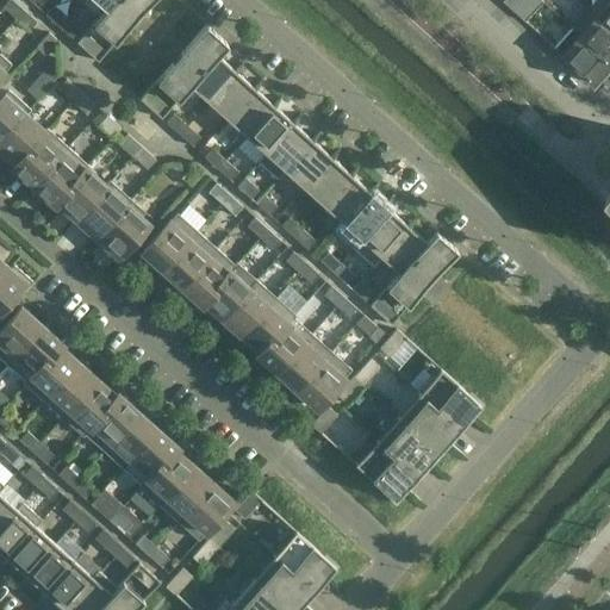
[(23,10),(12,0),(7,0),(2,6),(16,18),(23,10)]
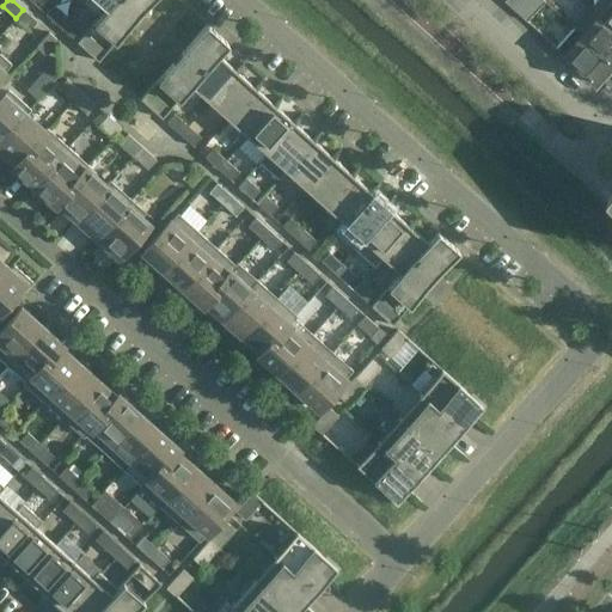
[(80,0),(79,1),(97,18),(105,8),(106,11),(116,0),(80,0)]
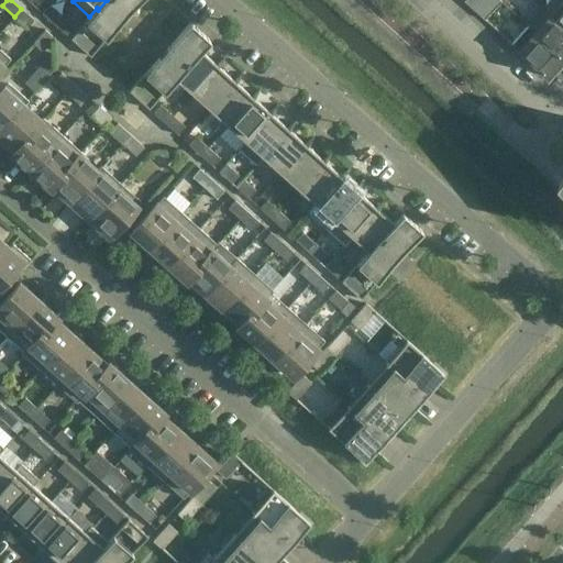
[(97,8),(89,17),(109,34),(140,0),(107,0),(98,10),(97,8)]
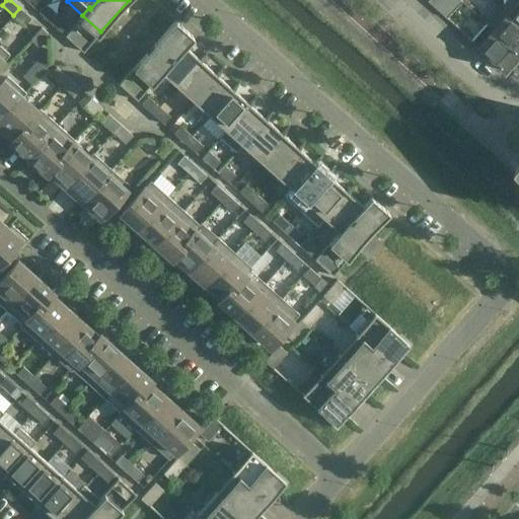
[(428,0),(447,17),(461,1),(459,0),(428,0)]
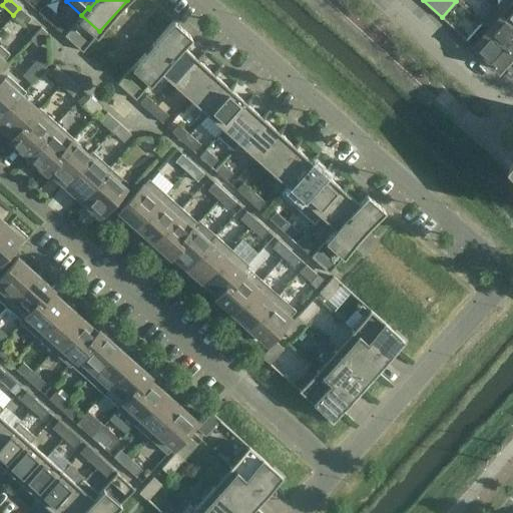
[(512,0),(500,0),(496,6),(512,21),(512,0)]
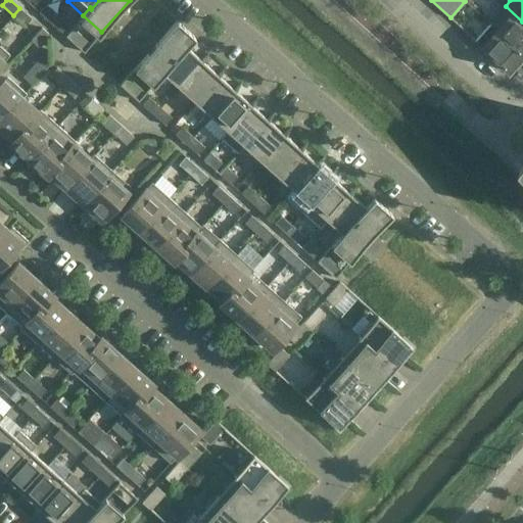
[(45,4),(39,12),(50,21),(56,14),(45,4)]
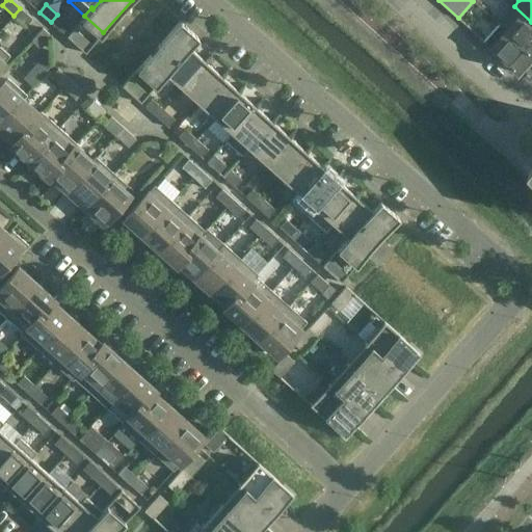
[(531,22),(514,6),(499,23),(531,52),(531,22)]
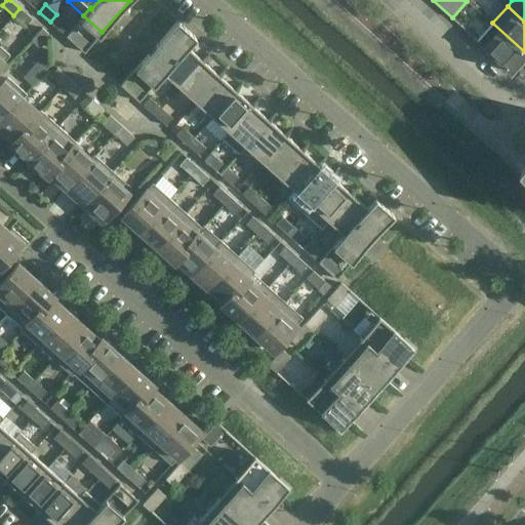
[(25,26),(31,18),(19,8),(13,15),(25,26)]
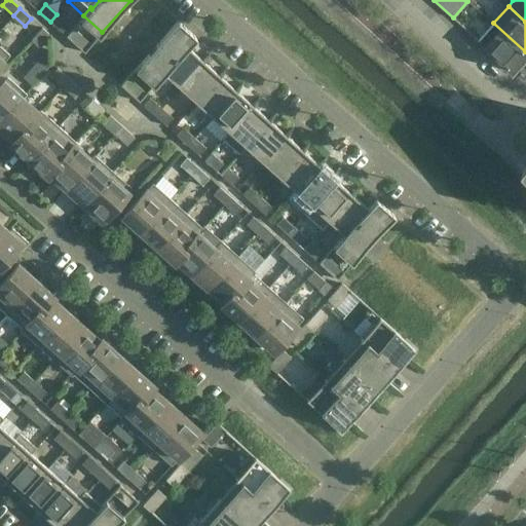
[(68,25),(57,14),(50,22),(62,32),(68,25)]
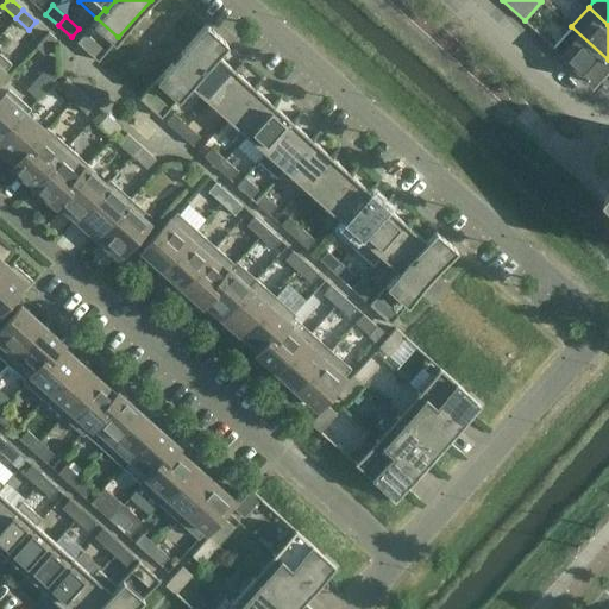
[(165,67),(156,80),(176,99),(189,85),(188,83),(215,52),(217,54),(226,44),(203,25),(189,42),(165,67)]
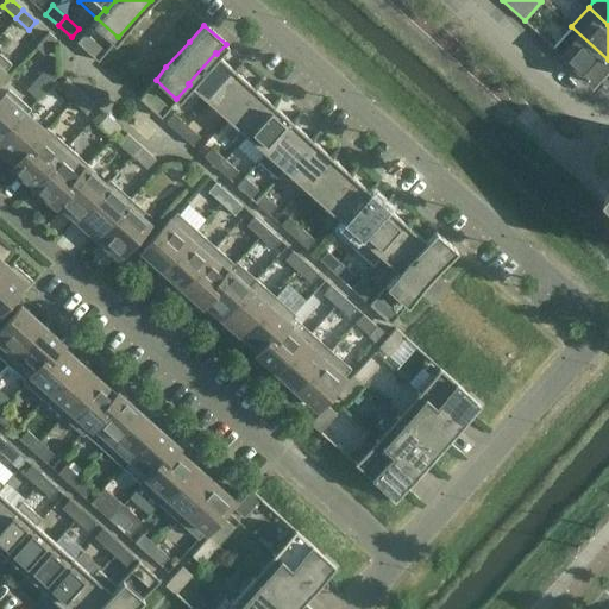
[(608,68),(608,60),(571,26),(553,46),(595,85),(608,68)]
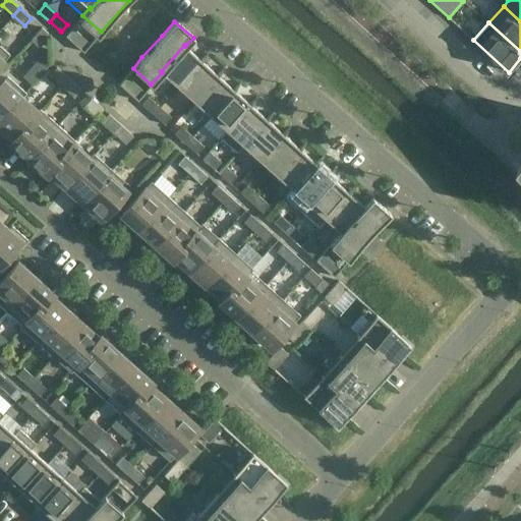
[(49,35),(41,27),(30,40),(38,47),(49,35)]
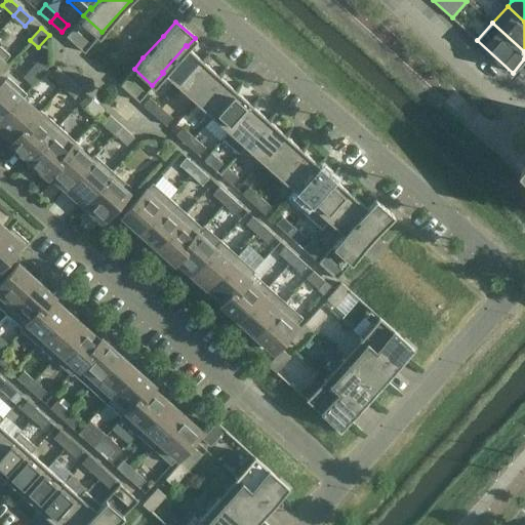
[(73,28),(66,36),(72,41),(79,33),(73,28)]
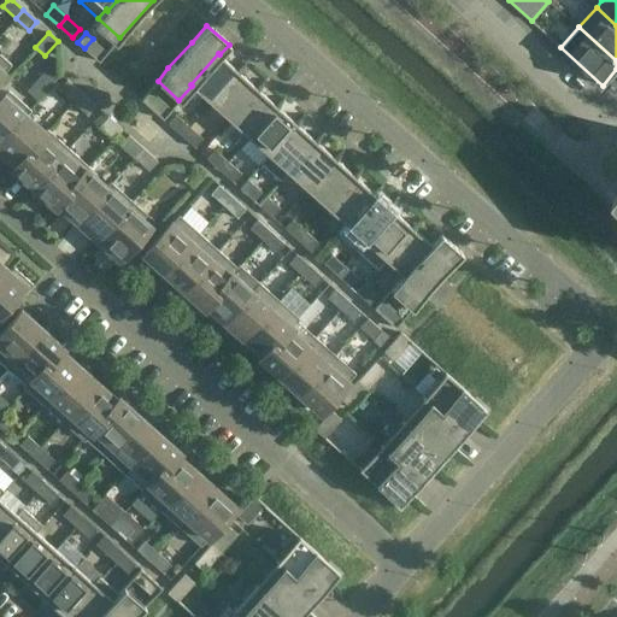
[(84,48),(92,54),(100,45),(93,39),(84,48)]
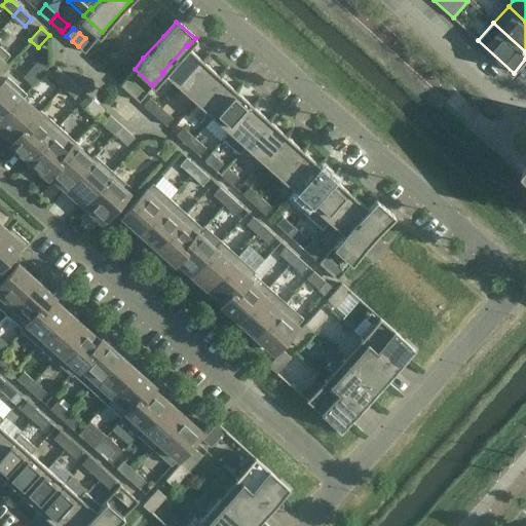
[(85,38),(78,46),(84,52),(90,45),(91,44),(85,38)]
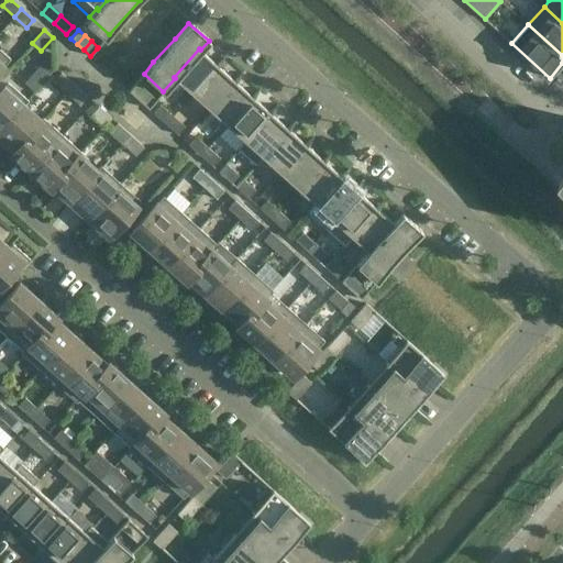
[(174,77),(175,78),(191,94),(217,65),(200,50),(199,48),(174,77)]
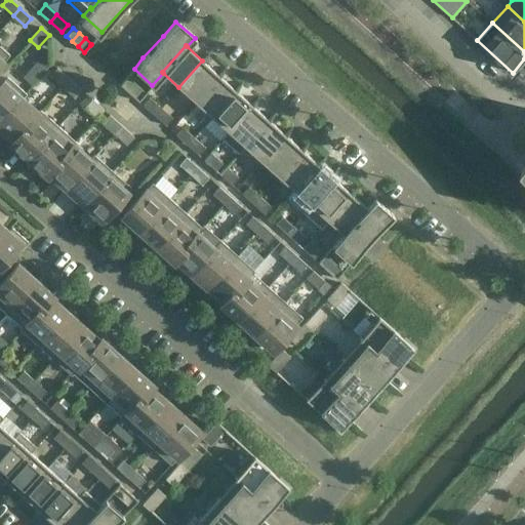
[(0,46),(0,64),(9,54),(0,46)]
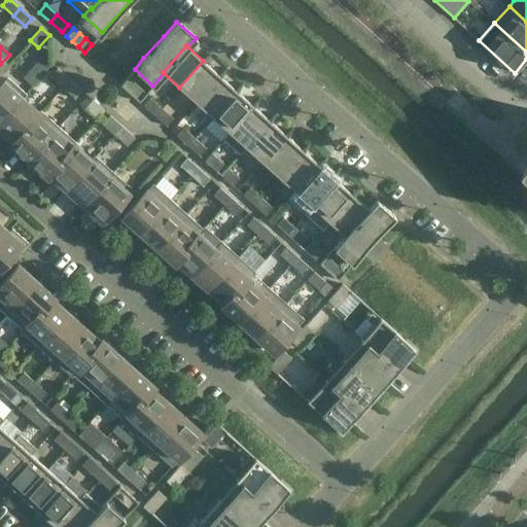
[(203,61),(179,88),(196,102),(219,75),(203,61)]
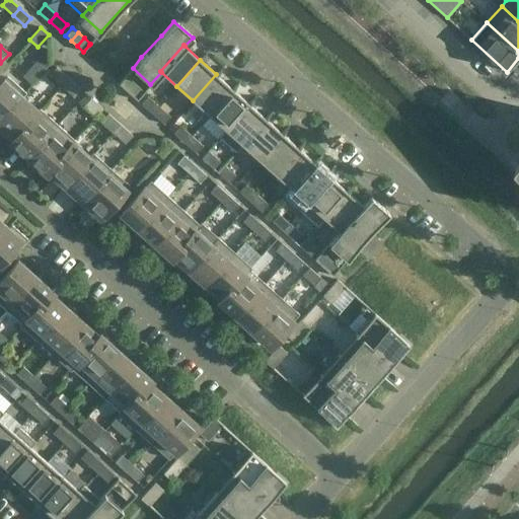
[(68,78),(56,67),(49,75),(61,86),(68,78)]
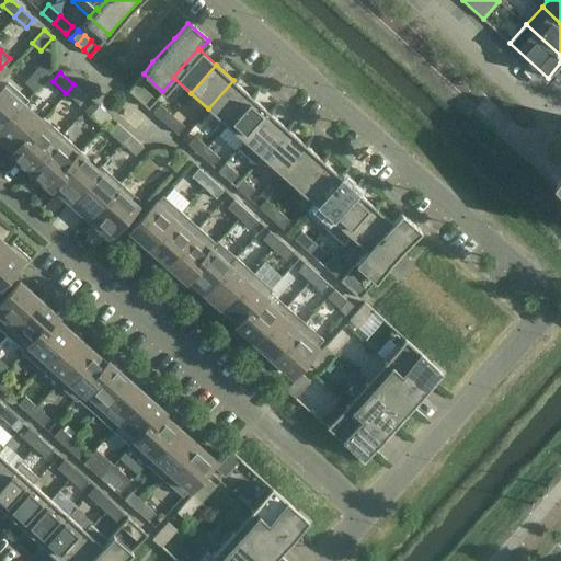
[(233,80),(208,109),(226,124),(251,96),(233,80)]
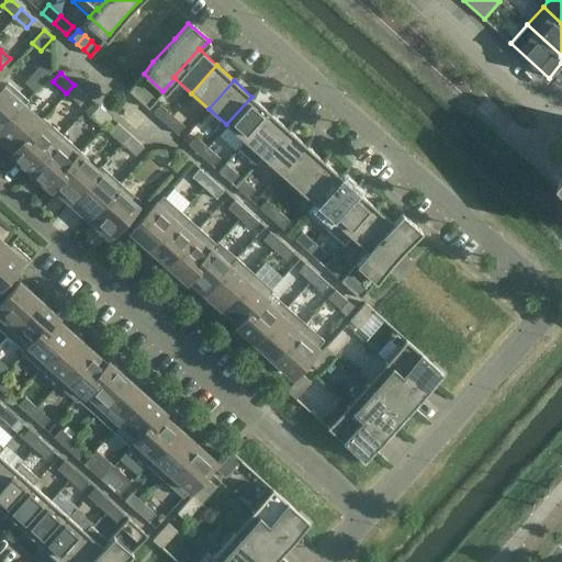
[(0,128),(26,99),(7,81),(0,89),(0,128)]
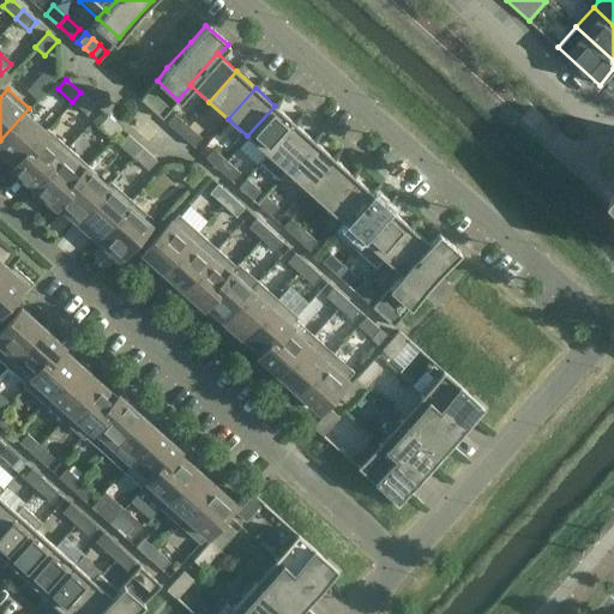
[(140,97),(139,98),(146,106),(156,96),(149,89),(148,90),(140,97)]
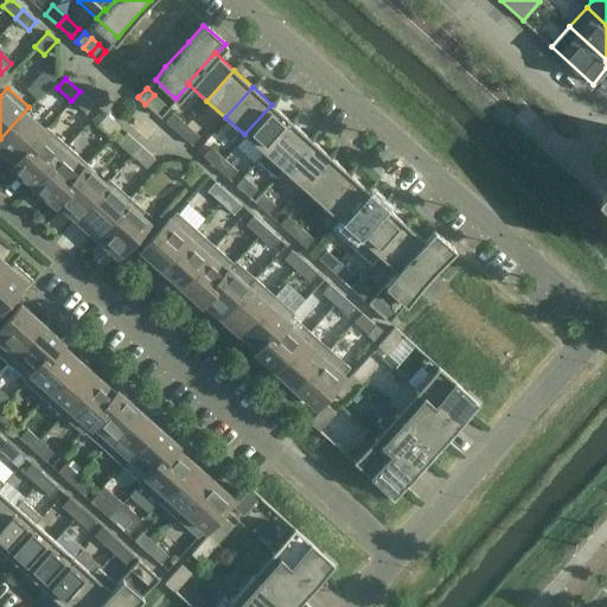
[(94,103),(80,91),(71,101),(85,113),(94,103)]
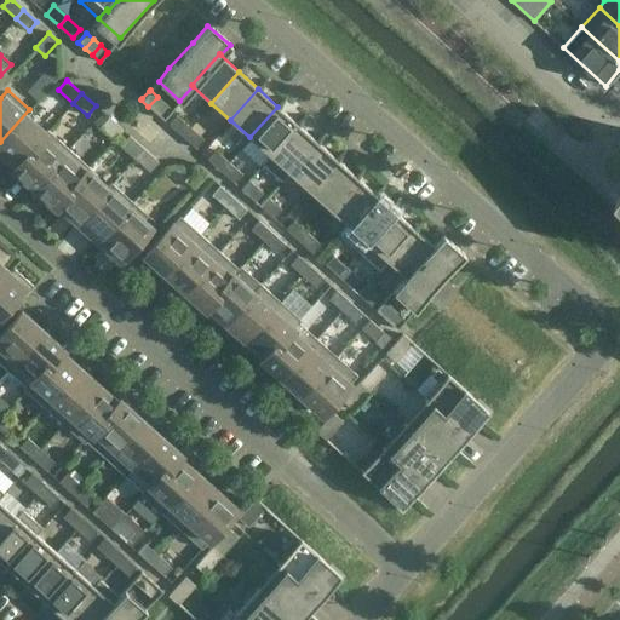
[(148,107),(155,113),(165,103),(158,97),(148,107)]
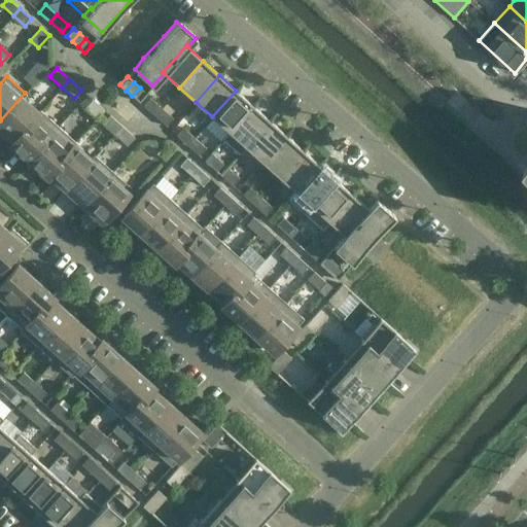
[(140,88),(132,96),(138,101),(146,93),(140,88)]
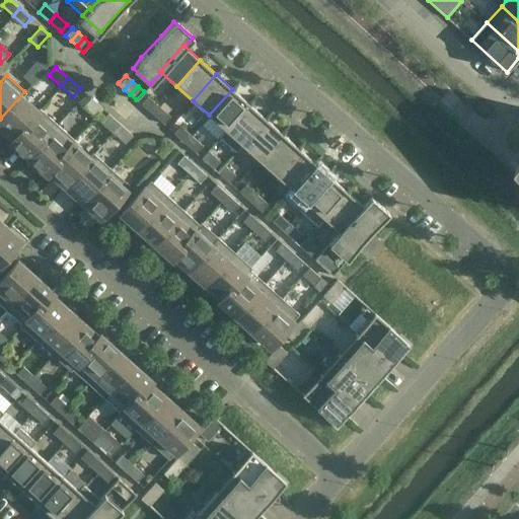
[(232,89),(209,115),(226,130),(249,103),(232,89)]
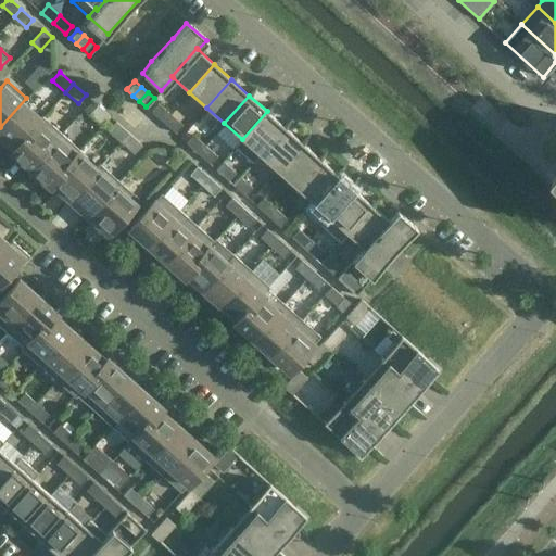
[(26,98),(0,127),(0,138),(12,149),(13,150),(42,116),(40,118),(23,103),(27,99),(26,98)]
